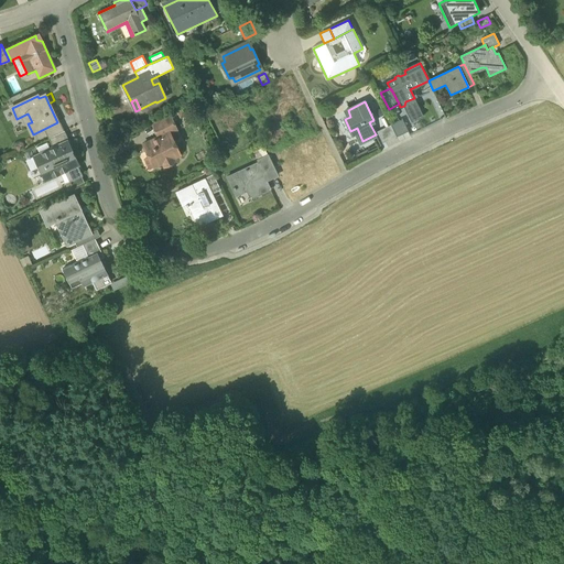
[(152,123),(159,138),(170,132),(170,133),(176,130),(170,116),(152,123)]
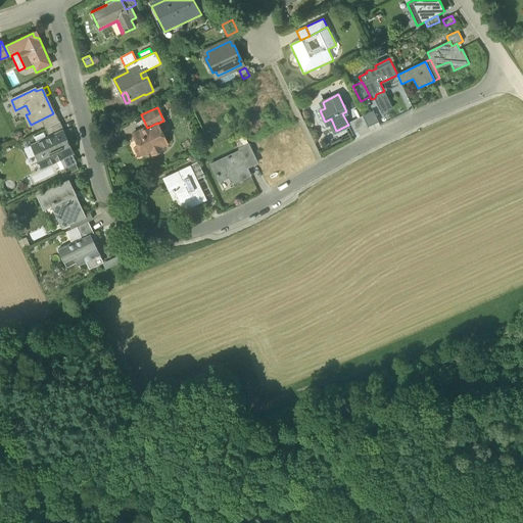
[(325,122),(320,110),(313,114),(318,125),(325,122)]
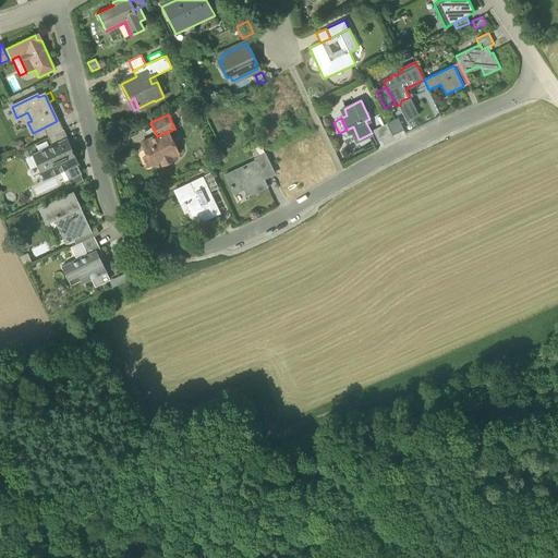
[(389,123),(387,123),(392,135),(403,130),(398,118),(389,123)]
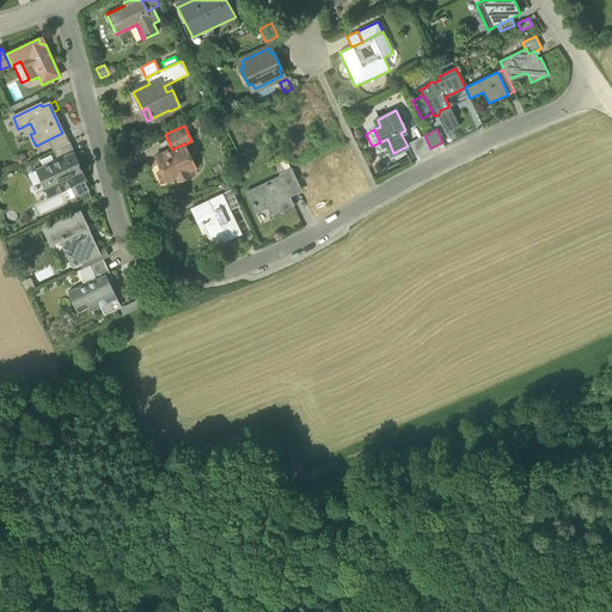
[(48,140),(53,151),(71,142),(65,132),(62,133),(48,140)]
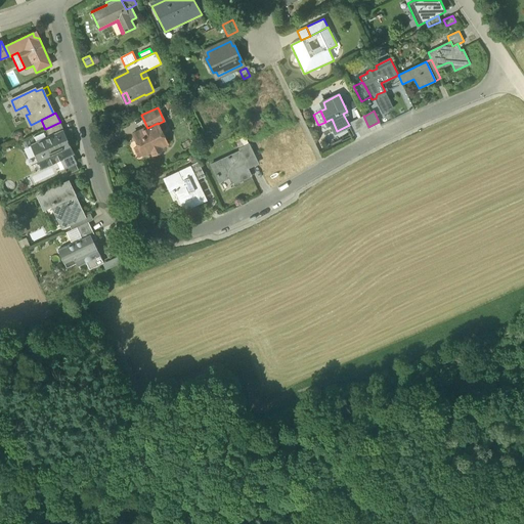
[(355,133),(368,127),(363,116),(350,123),(355,133)]
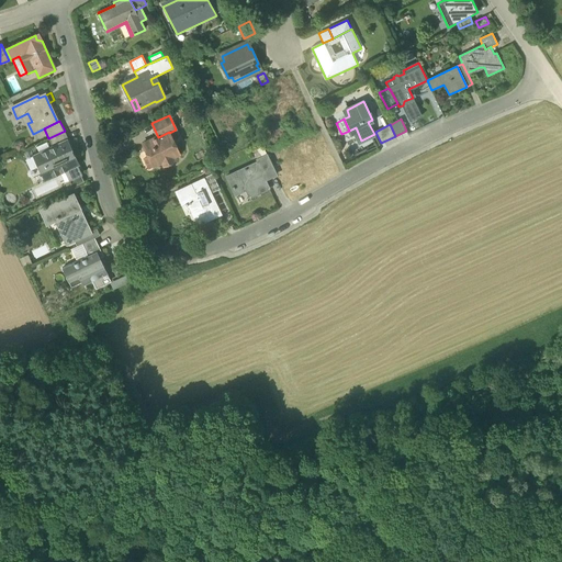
[(70,142),(65,131),(48,138),(53,147),(67,141),(68,143),(70,142)]
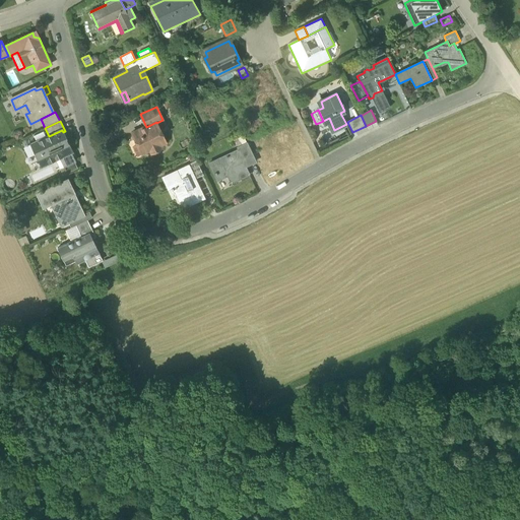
[(142,153),(150,150),(150,151),(154,152),(158,150),(159,146),(159,145),(166,142),(156,123),(156,122),(146,127),(132,133),(138,145),(142,153)]
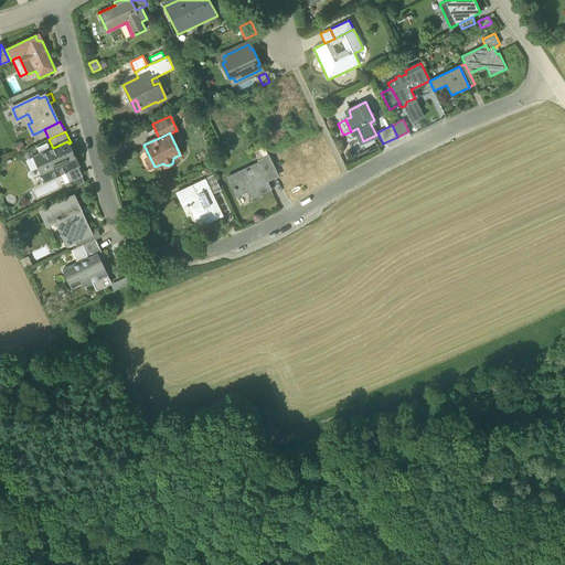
[(51,179),(61,173),(77,166),(78,166),(72,151),(70,152),(66,147),(70,146),(68,144),(67,141),(53,148),(50,150),(40,155),(34,157),(40,168),(44,166),(51,179)]
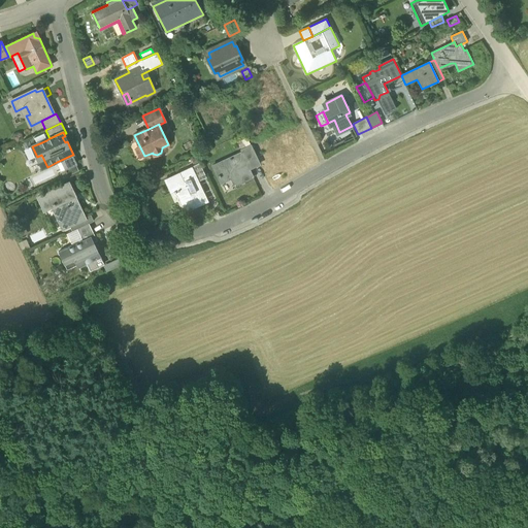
[(34,138),(37,144),(46,140),(43,133),(34,138)]
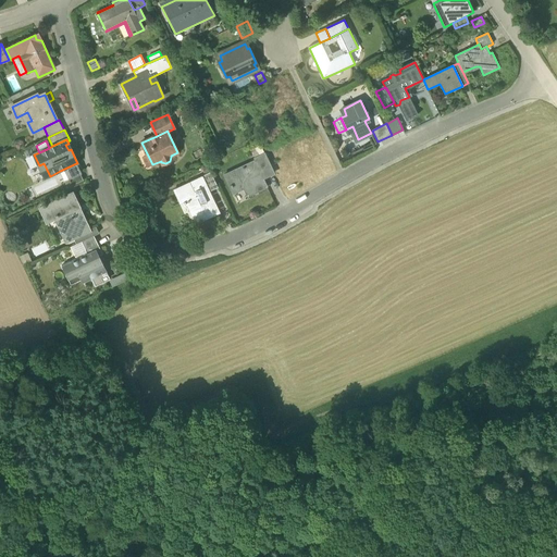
[(32,170),(39,165),(34,155),(32,149),(24,153),(32,170)]
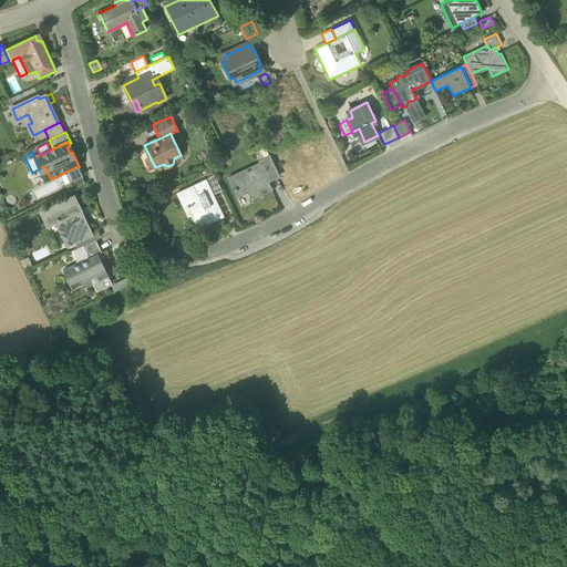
[(261,163),(267,175),(277,169),(270,156),(259,161),(260,163),(261,163)]
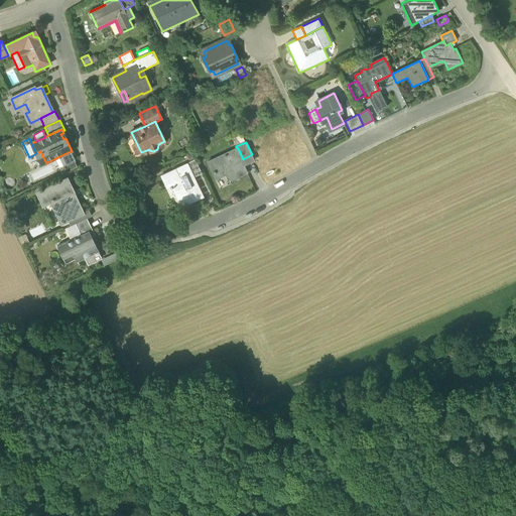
[(136,154),(141,152),(137,144),(133,146),(136,154)]
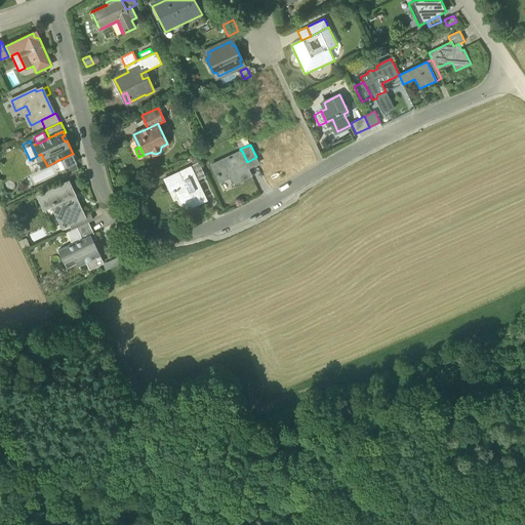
[(215,153),(213,148),(205,151),(208,157),(215,153)]
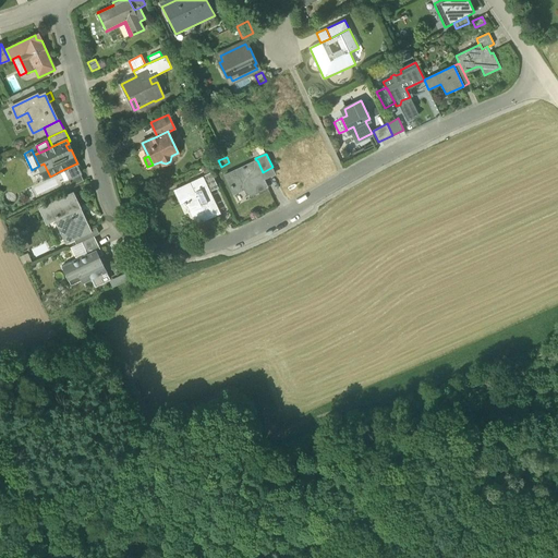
[(245,190),(249,196),(267,186),(264,180),(261,173),(263,172),(257,160),(256,160),(225,176),(231,190),(242,184),(245,190)]
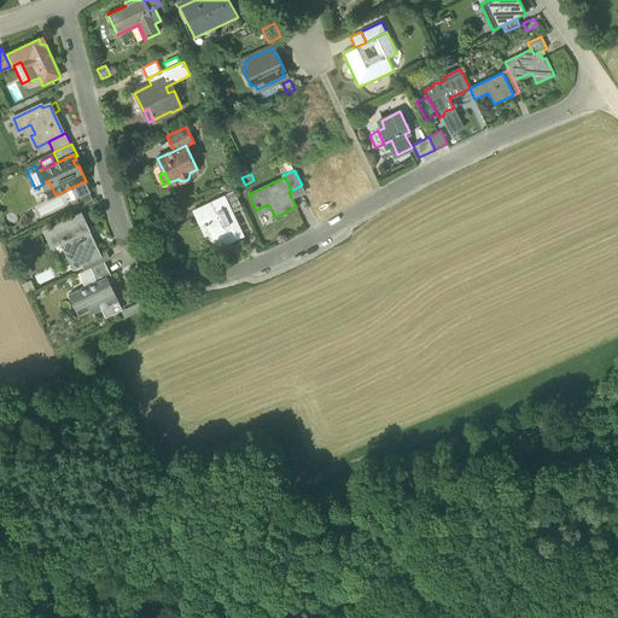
[(50,198),(56,196),(48,181),(44,184),(50,198)]
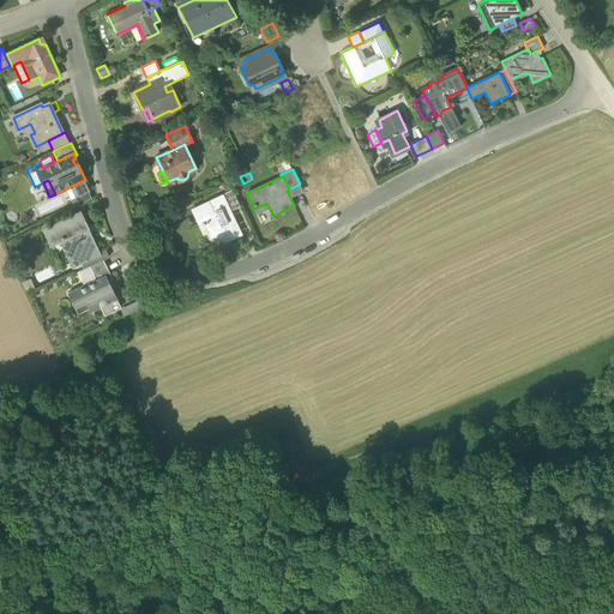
[(90,192),(84,180),(66,188),(72,200),(89,192),(90,192)]
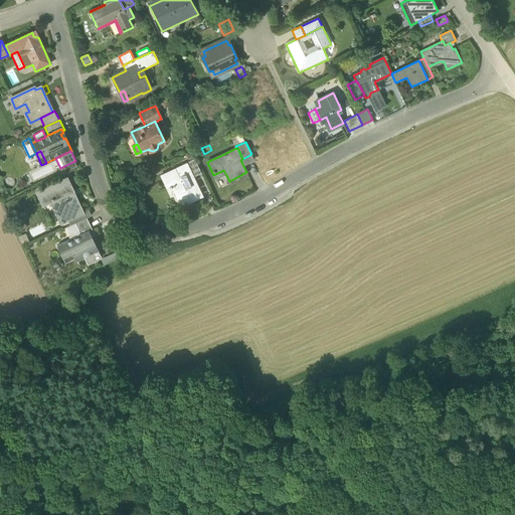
[(186,155),(189,162),(195,159),(191,153),(186,155)]
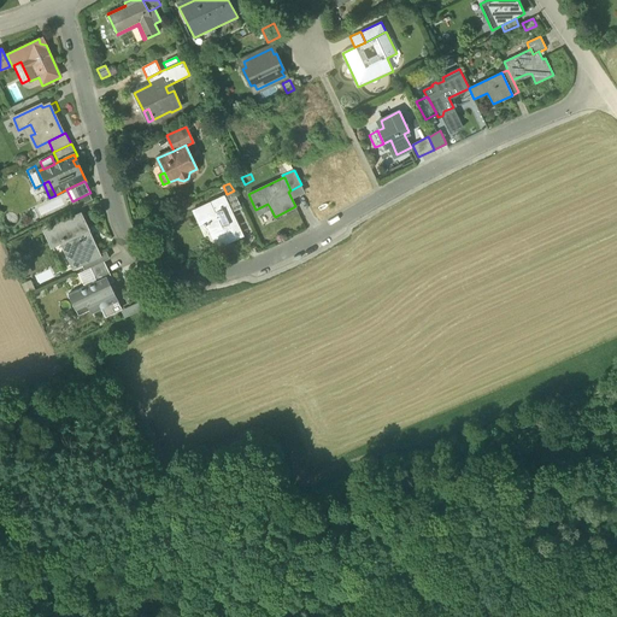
[(305,193),(301,184),(291,191),(288,192),(292,199),(305,193)]
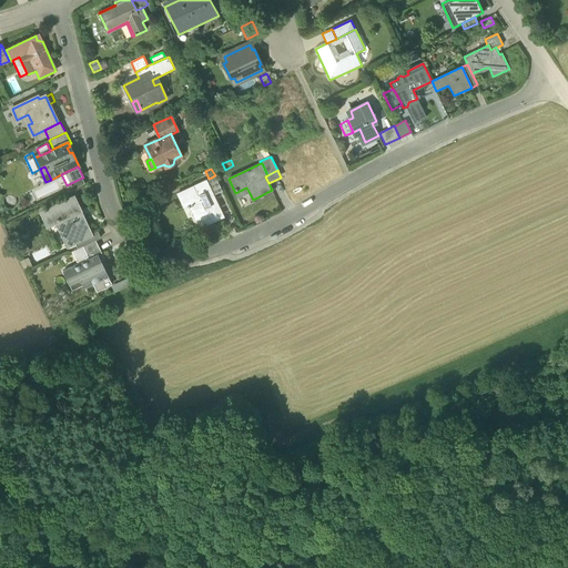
[(206,181),(212,193),(221,189),(215,175),(209,179),(204,181),(205,181),(206,181)]
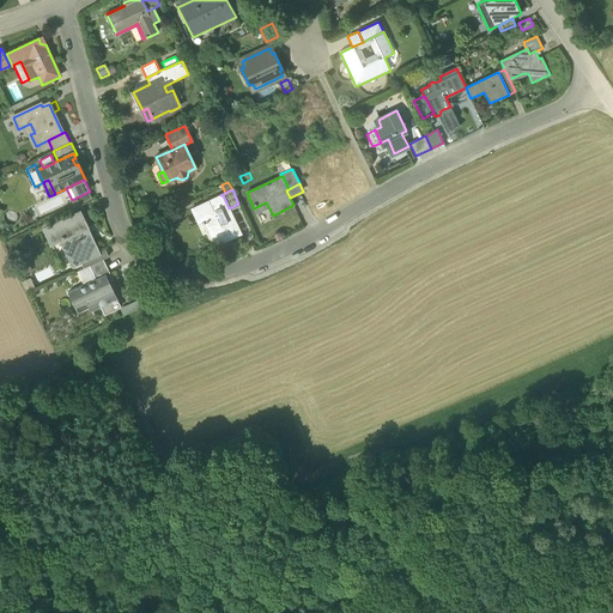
[(72,200),(74,207),(92,199),(89,192),(72,200)]
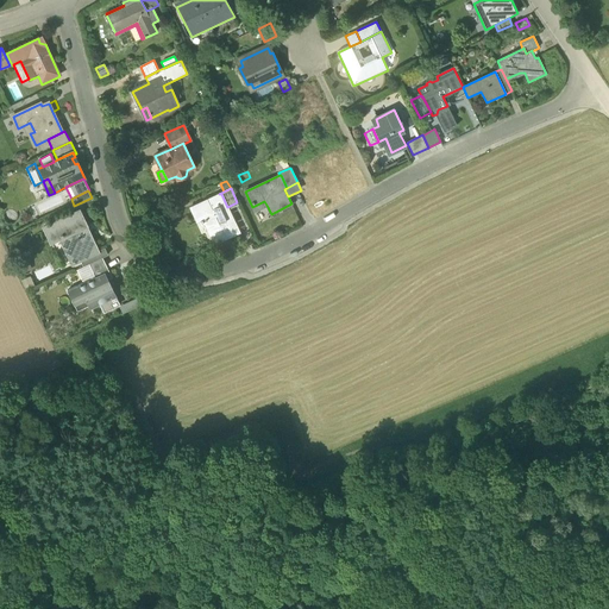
[(207,221),(217,243),(239,232),(227,207),(221,194),(220,194),(193,207),(201,225),(207,221)]
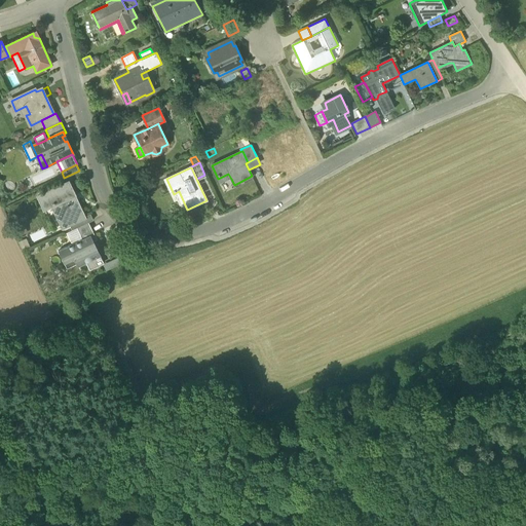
[(228,174),(218,179),(221,183),(231,179),(228,174)]
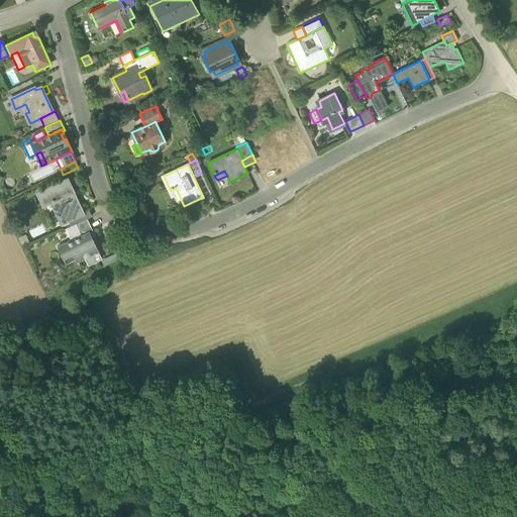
[(53,202),(63,224),(69,221),(83,215),(83,214),(75,198),(74,199),(72,193),(74,192),(68,180),(37,194),(43,207),(53,202)]
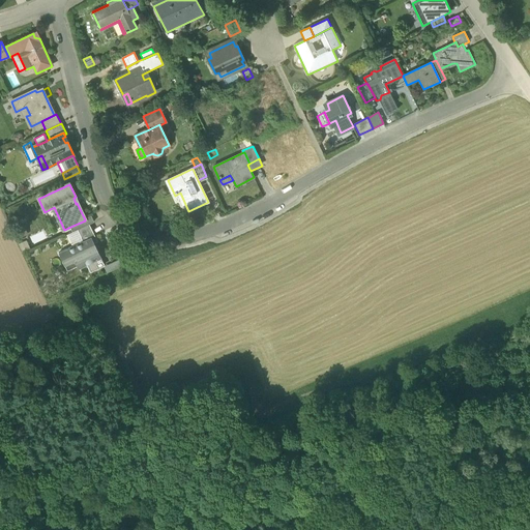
[(72,233),(78,230),(89,225),(90,225),(87,218),(85,219),(85,221),(70,227),(72,233)]
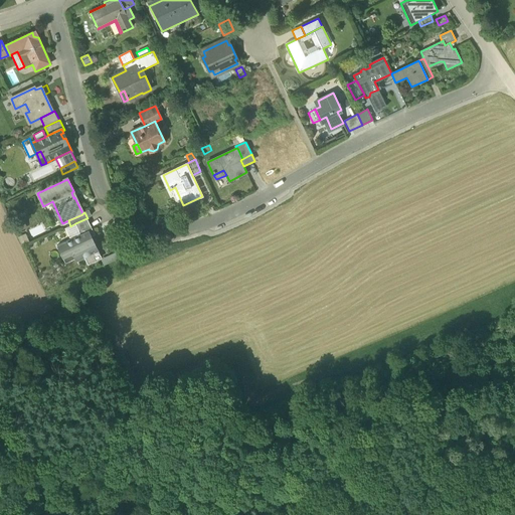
[(23,218),(13,223),(17,233),(27,228),(23,218)]
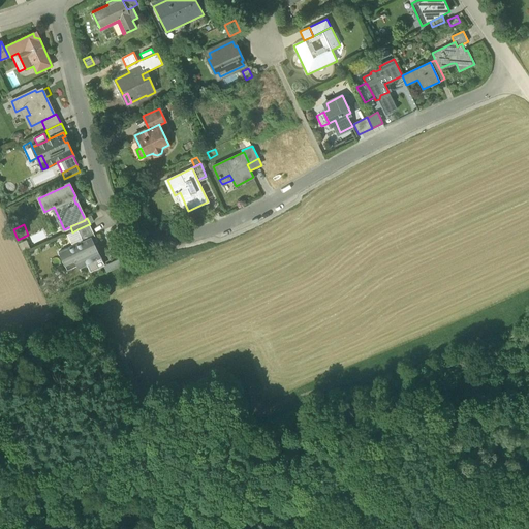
[(95,237),(89,224),(78,229),(84,242),(88,240),(95,237)]
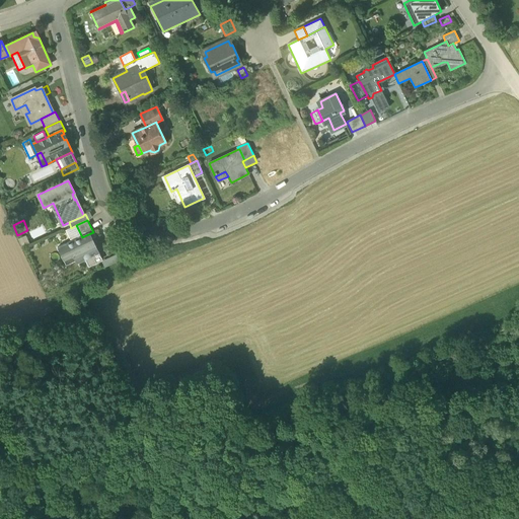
[(76,225),(71,228),(66,230),(71,242),(82,237),(76,225)]
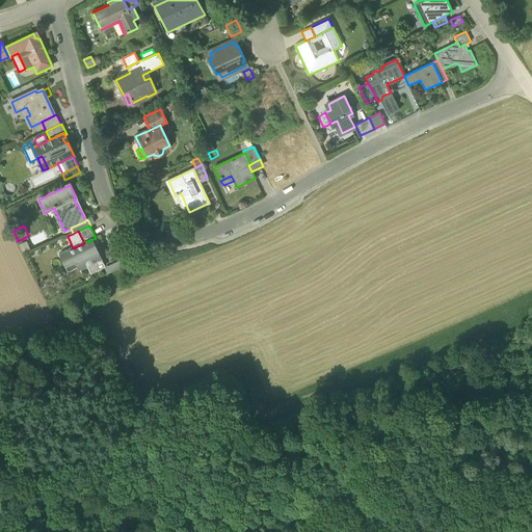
[(19,245),(23,255),(31,250),(26,241),(19,245)]
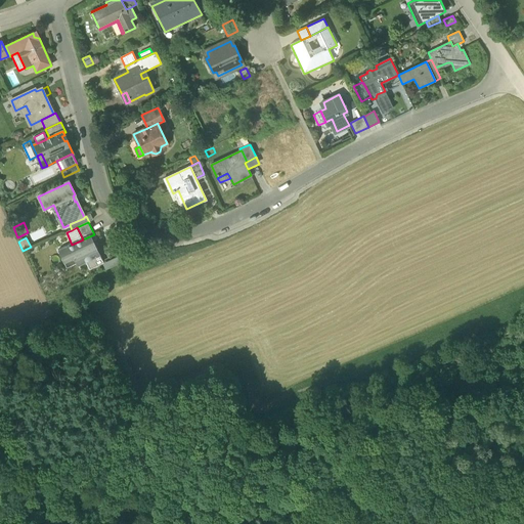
[(86,262),(89,270),(97,266),(95,262),(101,259),(93,242),(92,241),(89,242),(87,237),(83,239),(72,245),(58,251),(64,262),(74,258),(77,264),(78,266),(86,262)]
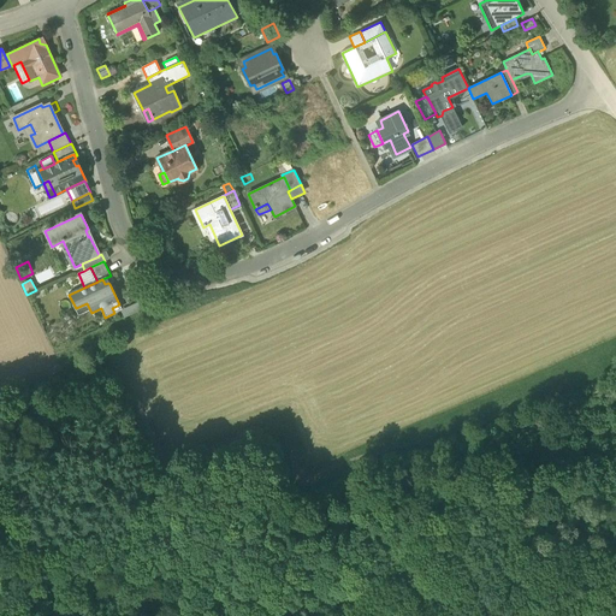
[(87,303),(76,308),(80,317),(90,311),(87,303)]
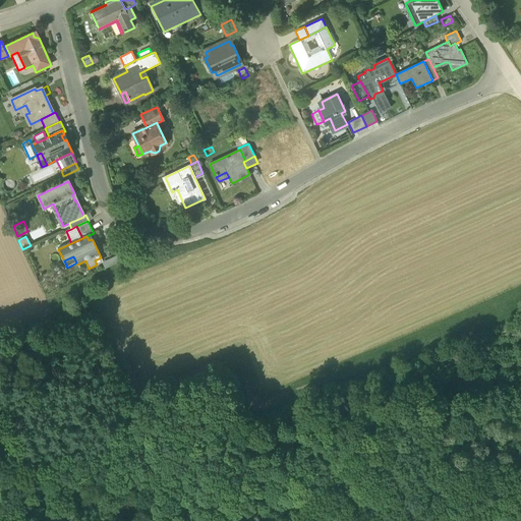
[(115,256),(101,263),(104,269),(118,263),(115,256)]
